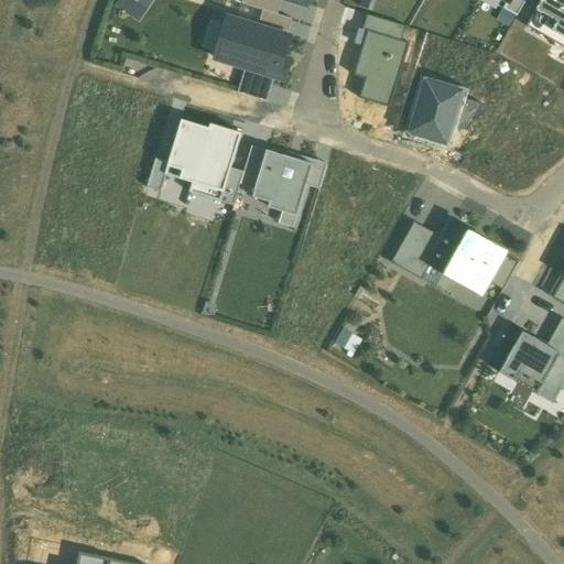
[(152,0),(120,0),(116,7),(139,22),(152,0)]
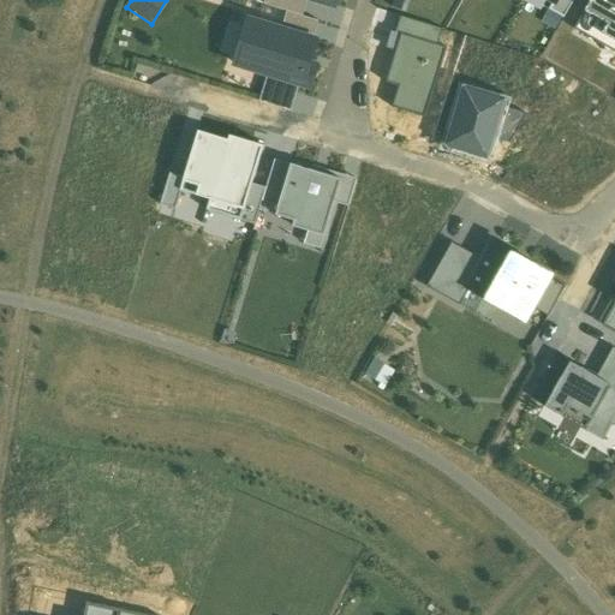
[(308,0),(264,0),(263,5),(287,12),(303,17),(308,0)]
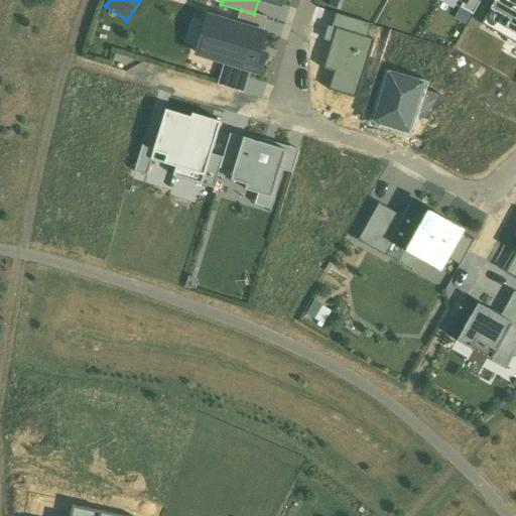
[(481,0),(467,0),(466,2),(462,9),(473,15),(479,5),(481,0)]
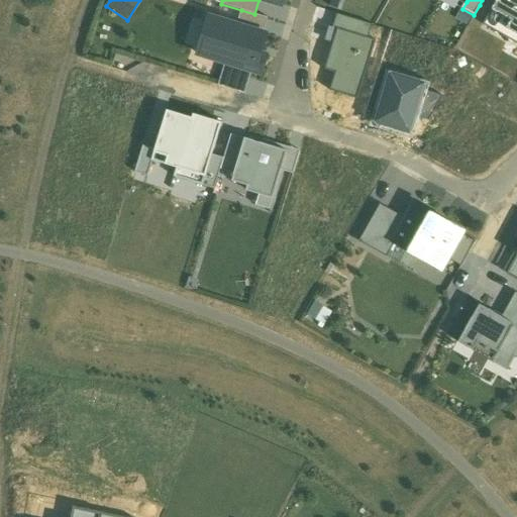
[(516,44),(516,0),(496,0),(483,24),(516,44)]
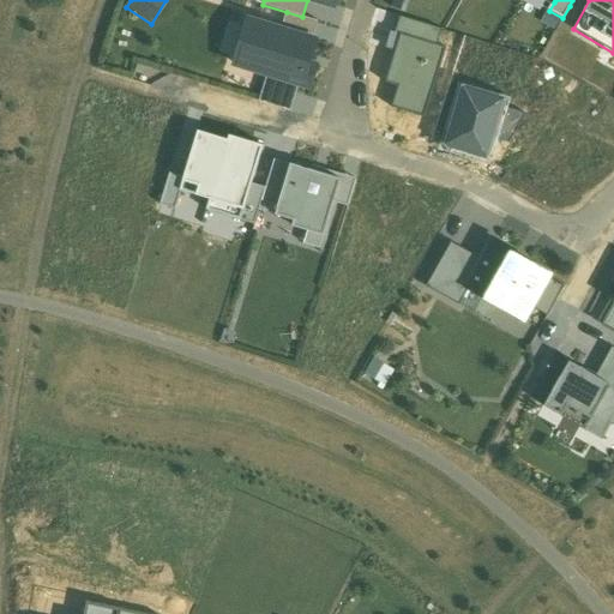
[(287,12),(281,31),(313,42),(319,23),(302,17),(287,12)]
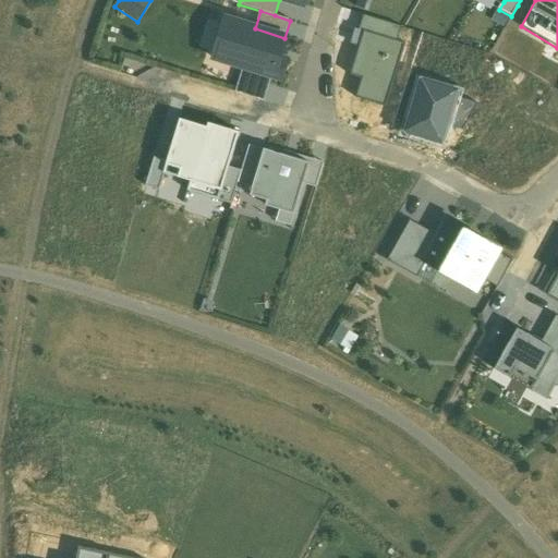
[(401,26),(363,15),(359,29),(363,31),(397,41),(401,26)]
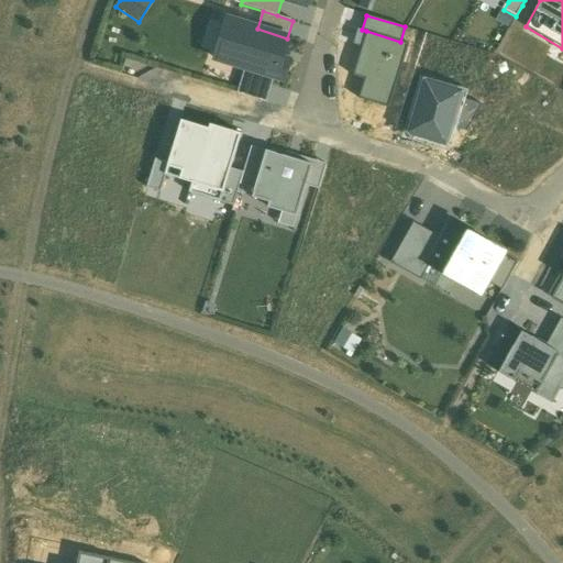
[(280,58),(287,39),(257,29),(227,19),(214,57),(245,67),(275,77),(282,78),(287,61),(280,58)]
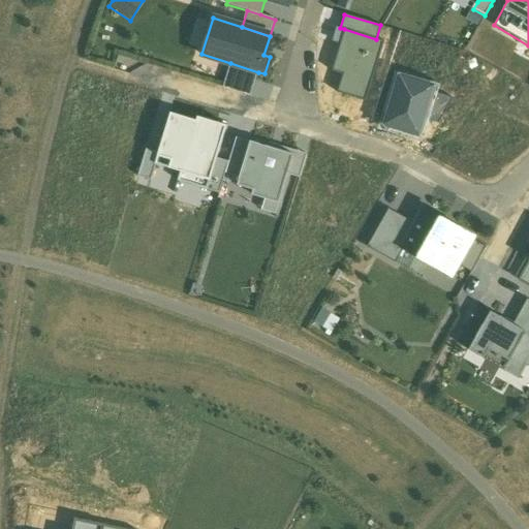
[(384,41),(376,39),(344,29),(332,71),(342,75),(337,93),(366,101),(384,41)]
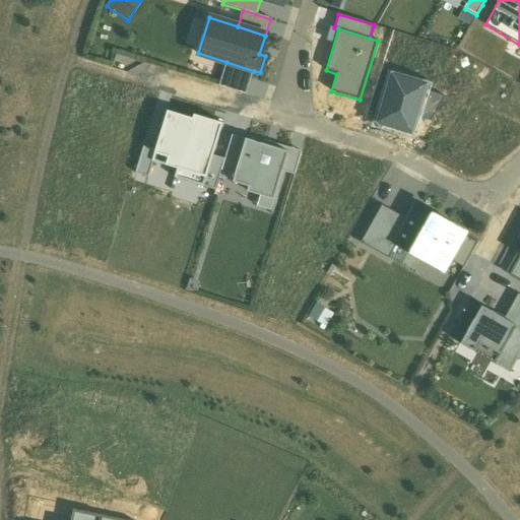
[(246,94),(254,71),(226,62),(218,86),(246,94)]
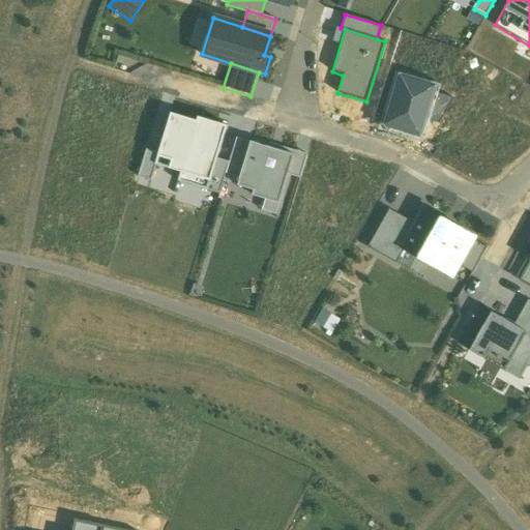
[(386,124),(418,134),(423,119),(432,91),(433,87),(400,77),(386,124)]
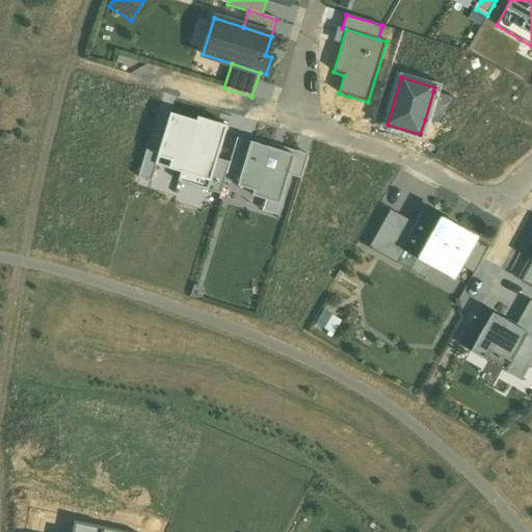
[(455,99),(433,91),(425,120),(442,124),(455,99)]
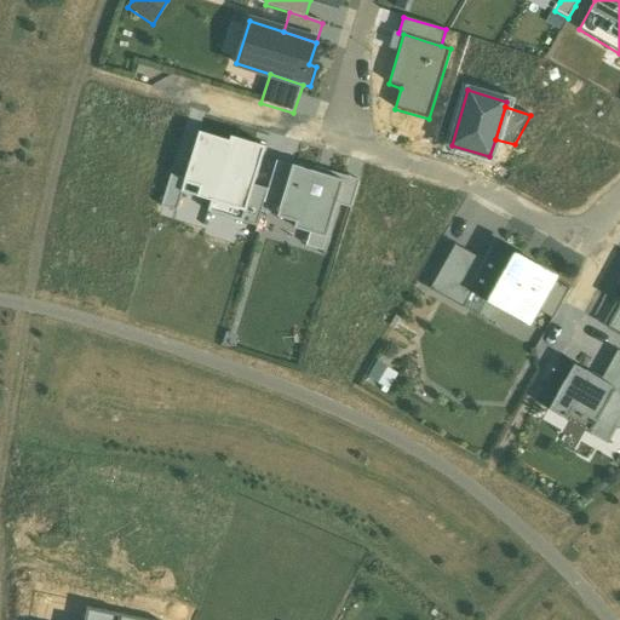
[(208,213),(242,223),(253,185),(265,147),(231,137),(229,142),(200,133),(185,179),(182,193),(212,201),(208,213)]
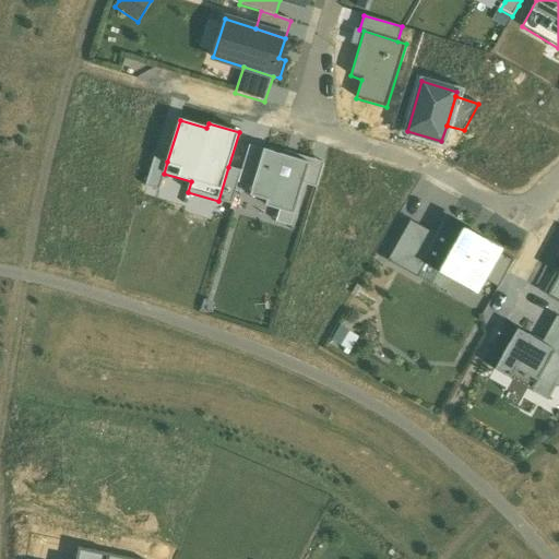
[(238,183),(253,188),(264,150),(250,145),(242,171),(238,183)]
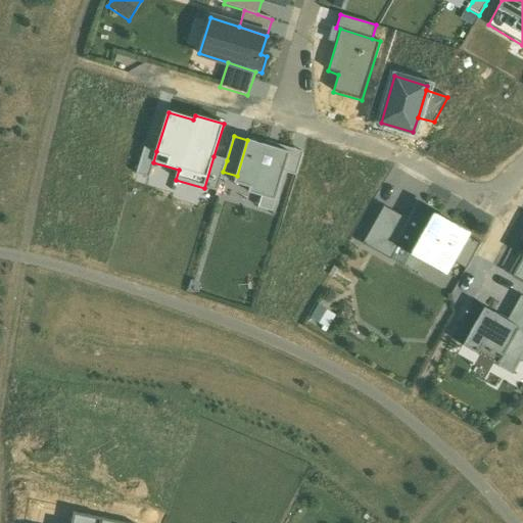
[(290,153),(247,140),(237,176),(235,184),(249,188),(247,192),(275,200),(290,153)]
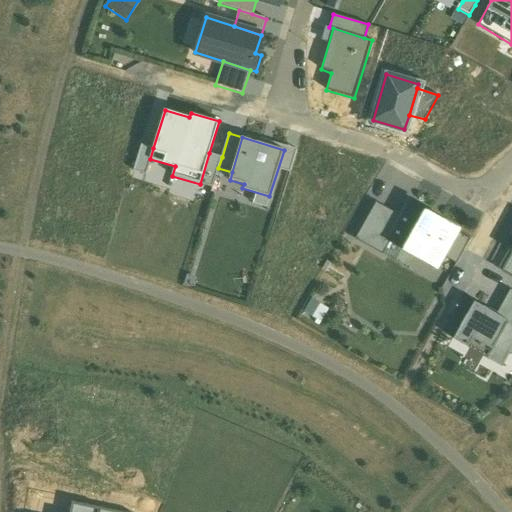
[(145,173),(150,159),(153,148),(141,145),(134,169),(145,173)]
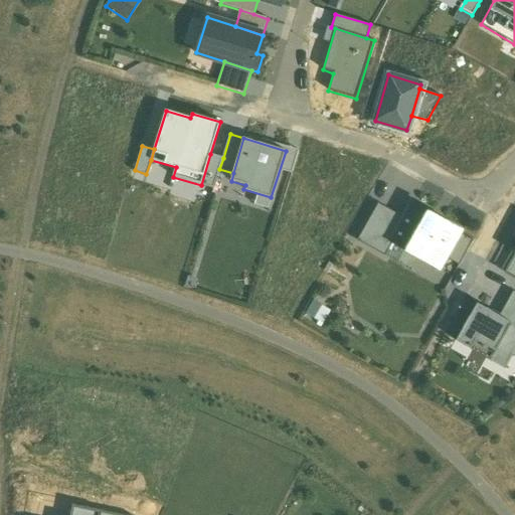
[(213,189),(219,169),(223,158),(210,154),(201,185),(213,189)]
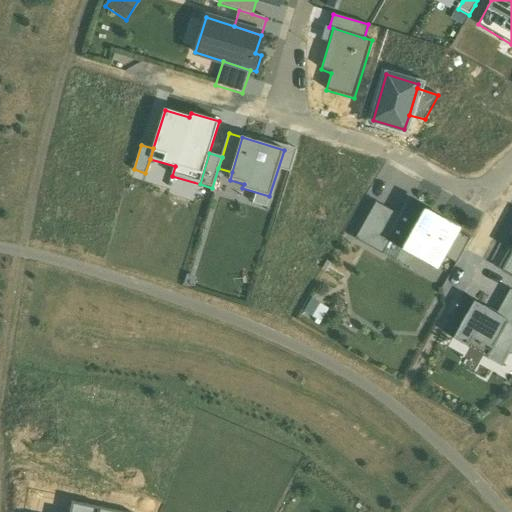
[(429,211),(412,201),(403,217),(389,241),(436,267),(442,256),(456,232),(457,230),(427,214),(429,211)]
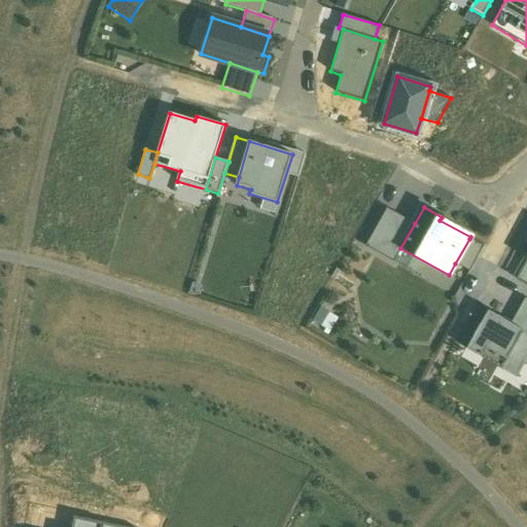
[(400,248),(415,223),(387,209),(365,247),(393,262),(400,248)]
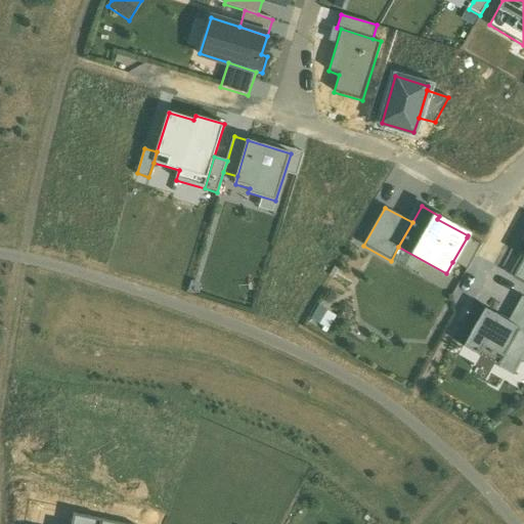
[(481,246),(467,237),(452,262),(467,270),(481,246)]
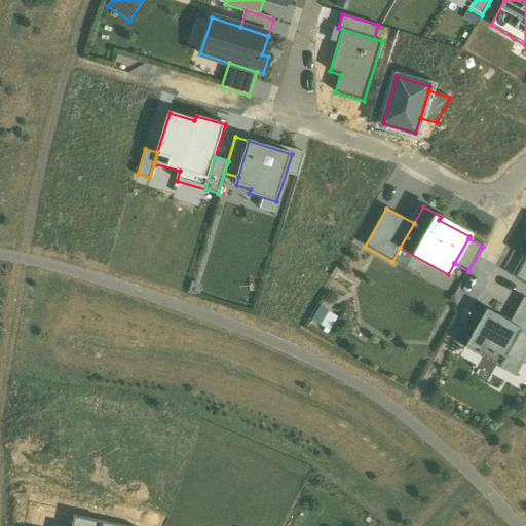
[(525,259),(516,278),(525,284),(525,259)]
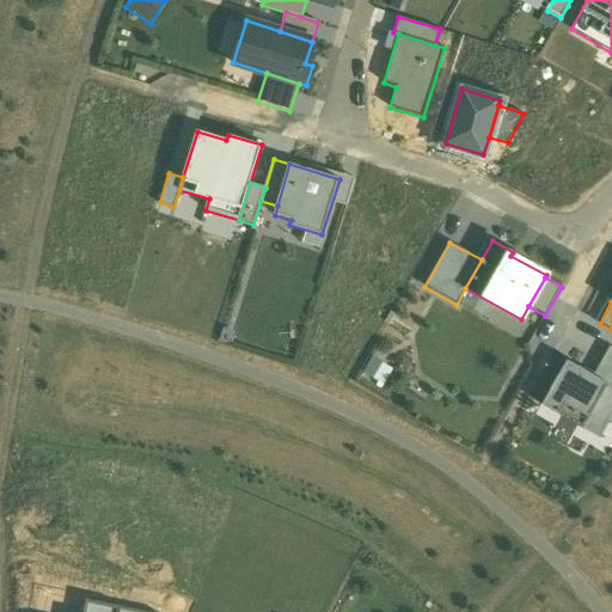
[(611,347),(611,348),(595,377),(611,386),(611,347)]
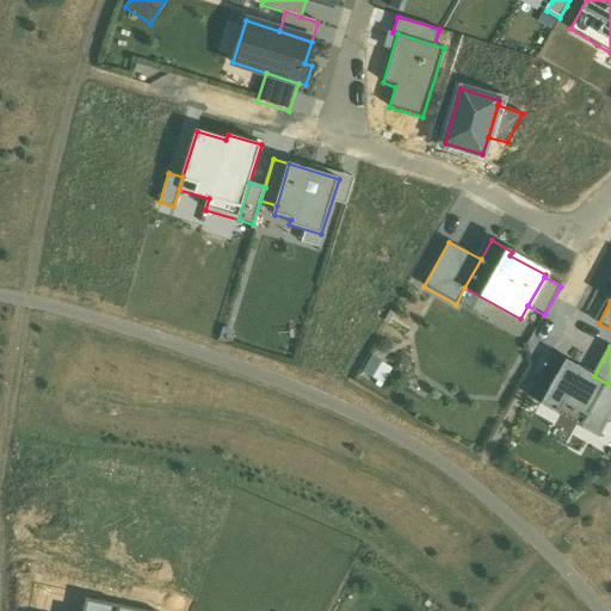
[(390,368),(372,357),(364,372),(382,383),(390,368)]
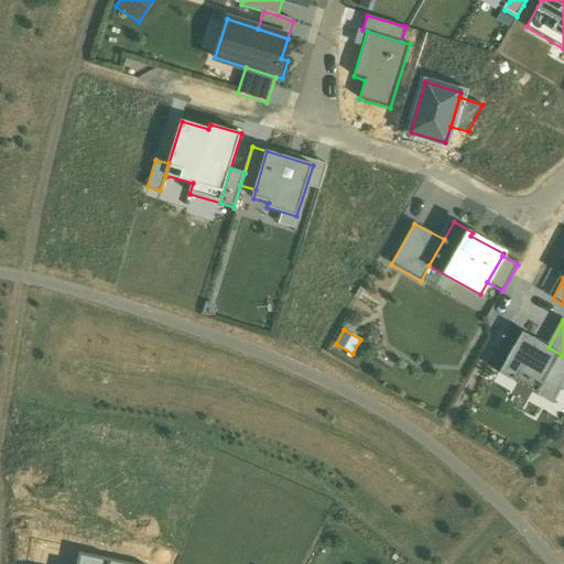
[(563,356),(549,347),(521,333),(499,373),(554,404),(563,388),(563,356)]
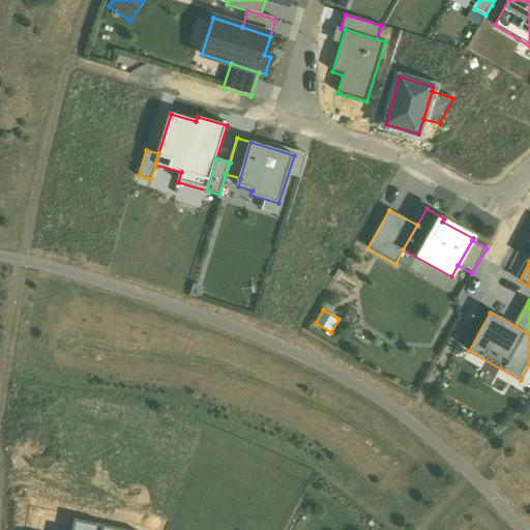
[(101,529),(102,525),(74,520),(70,529),(101,529)]
